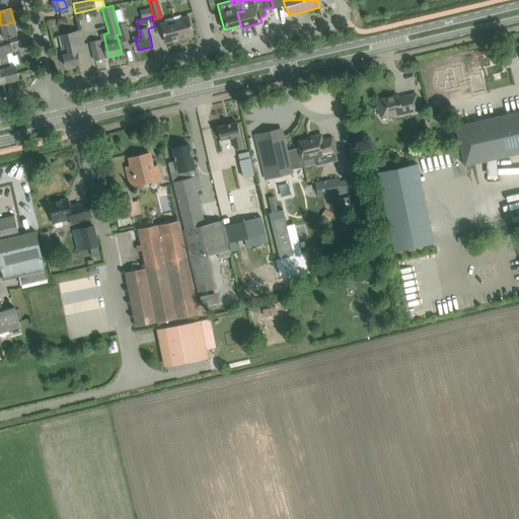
[(182,22),(175,24),(180,40),(194,35),(189,16),(181,18),(182,22)]
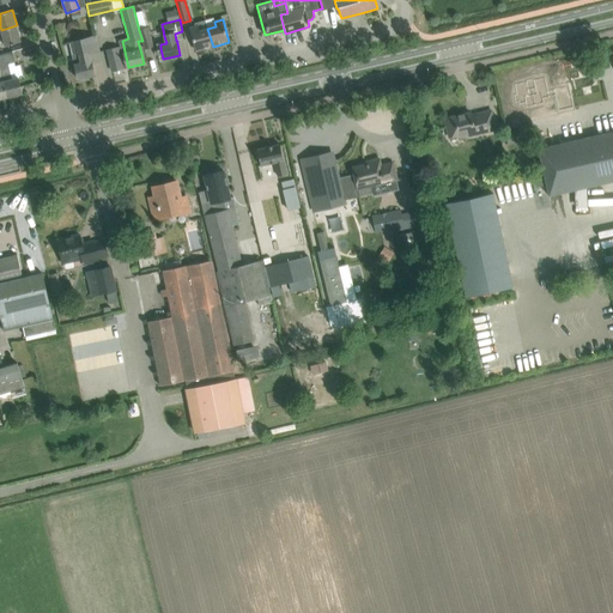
[(0,38),(4,38),(5,46),(10,44),(20,42),(17,25),(1,30),(0,30),(0,38)]
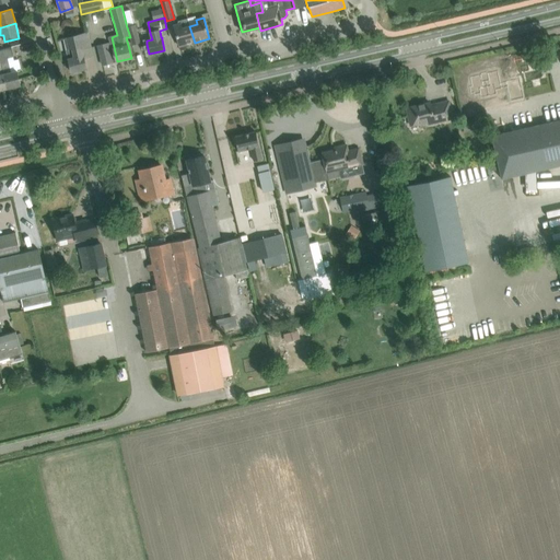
[(195,43),(189,26),(182,28),(181,23),(174,25),(176,36),(179,46),(195,43)]
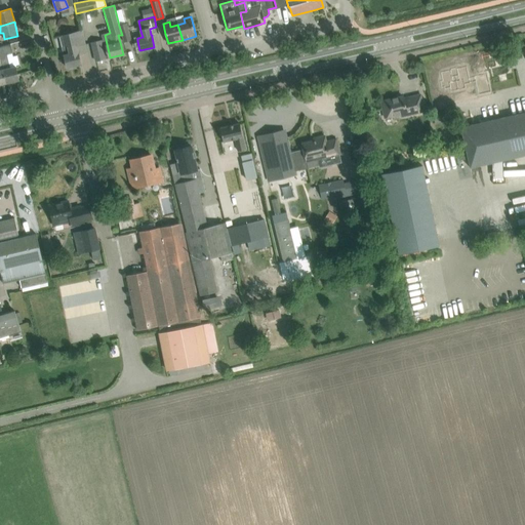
[(126,23),(119,26),(122,35),(121,35),(123,42),(131,40),(126,23)]
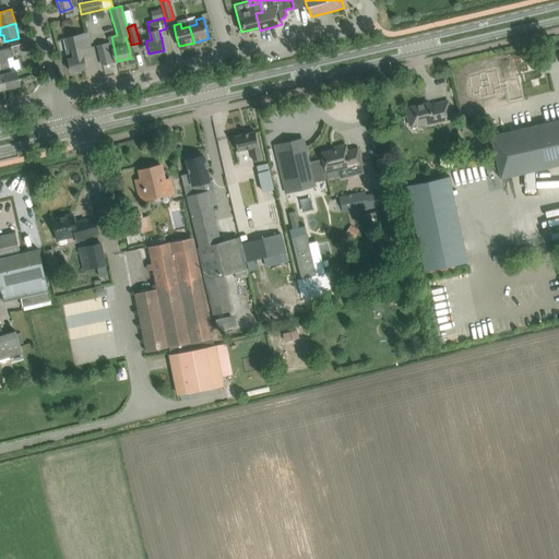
[(66,49),(68,59),(74,57),(72,50),(81,48),(91,46),(87,33),(67,37),(70,49),(66,49)]
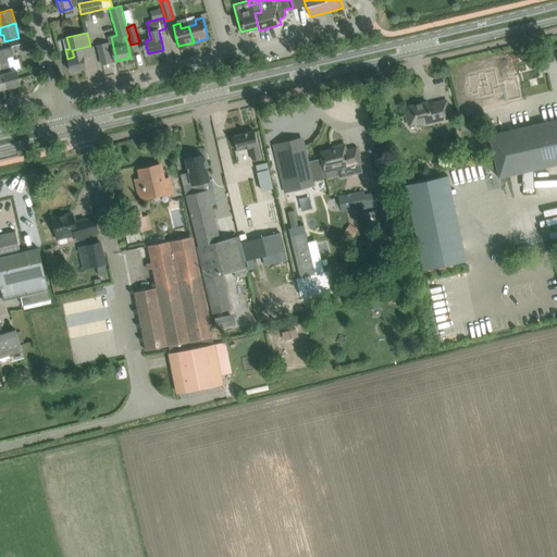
[(116,61),(111,37),(108,37),(109,42),(97,46),(101,64),(111,62),(111,61),(115,60),(115,61),(116,61)]
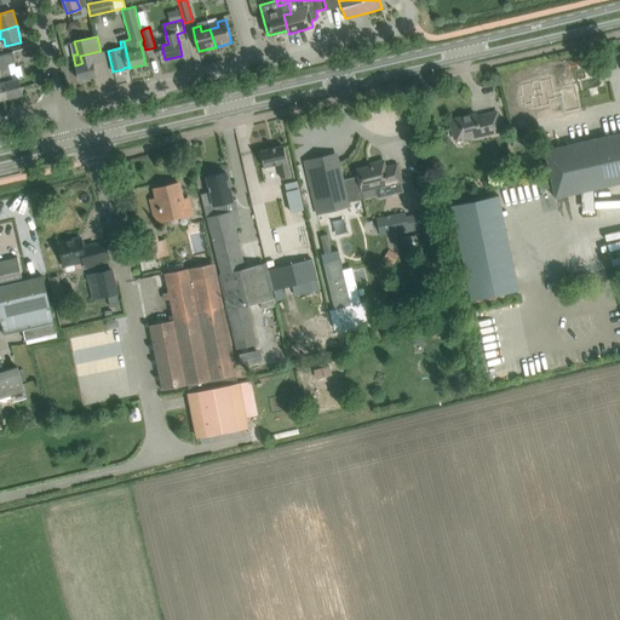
[(15,67),(15,63),(12,52),(0,55),(0,65),(4,82),(7,98),(23,96),(19,79),(18,76),(23,76),(19,65),(15,67)]
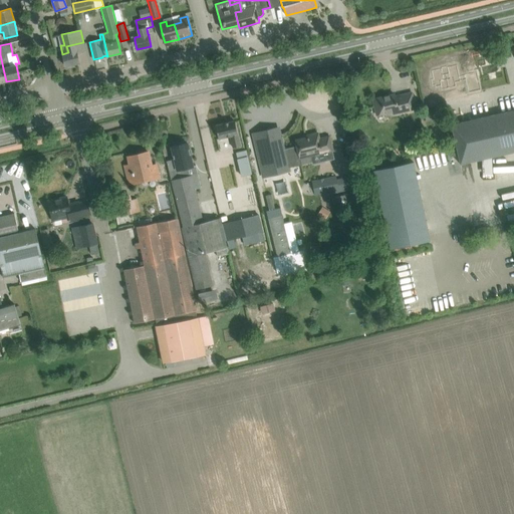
[(68,52),(62,54),(65,66),(67,65),(68,66),(71,66),(72,64),(79,62),(76,50),(74,44),(66,46),(68,52)]
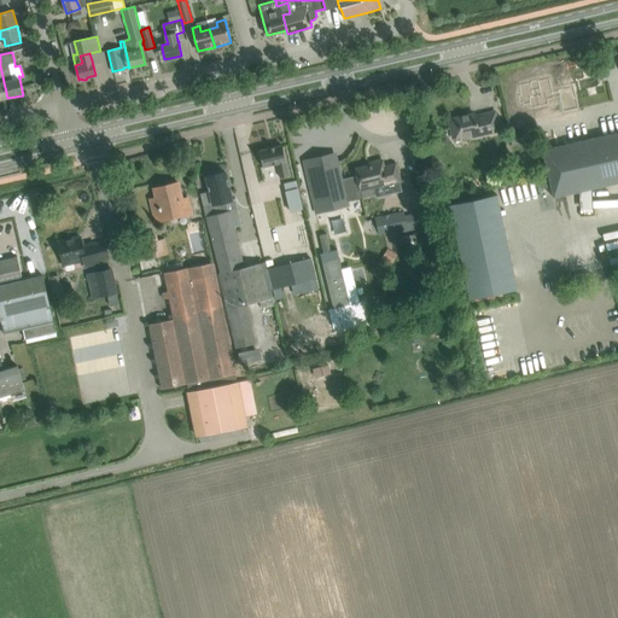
[(551,81),(538,85),(537,83),(531,85),(531,86),(519,88),(522,98),(519,99),(520,106),(524,106),(524,109),(530,106),(531,111),(549,108),(548,103),(555,101),(554,100),(560,99),(564,115),(579,111),(575,89),(559,93),(553,95),(551,81)]
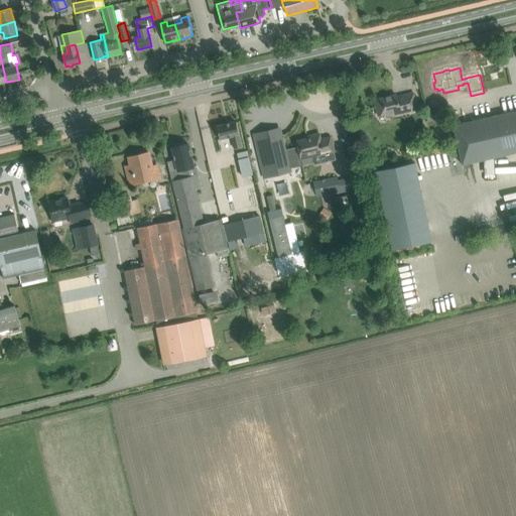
[(374,100),(377,110),(378,116),(393,113),(394,115),(416,110),(413,94),(396,98),(396,96),(374,100)]
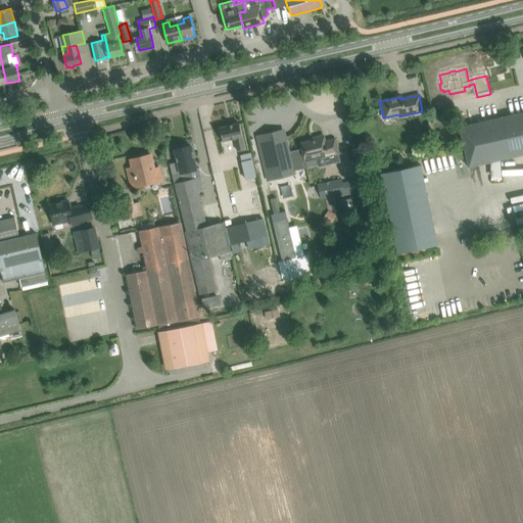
[(522,111),(460,127),(469,168),(522,154),(522,111)]
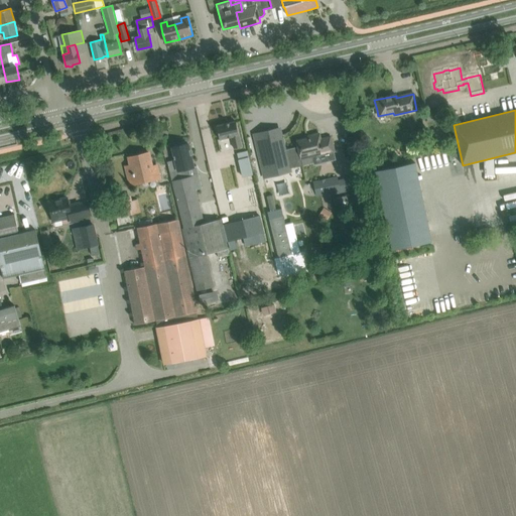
[(216,127),(217,133),(218,133),(220,140),(232,137),(235,149),(242,147),(236,122),(216,127)]
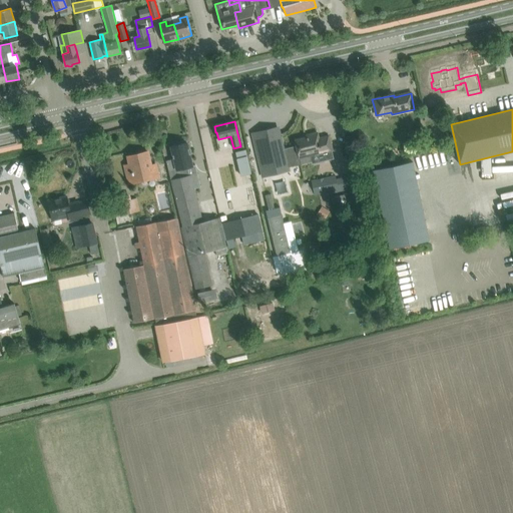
[(261,168),(300,158),(297,146),(284,149),(281,137),(280,135),(278,133),(276,131),(274,130),(271,129),(268,129),(251,133),(261,168)]
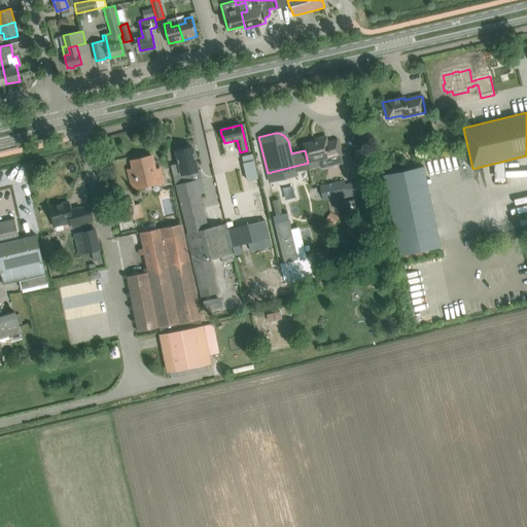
[(303,144),(304,149),(305,150),(308,163),(309,168),(320,166),(319,161),(319,160),(341,154),(338,140),(327,142),(326,136),(316,139),(317,141),(303,144)]
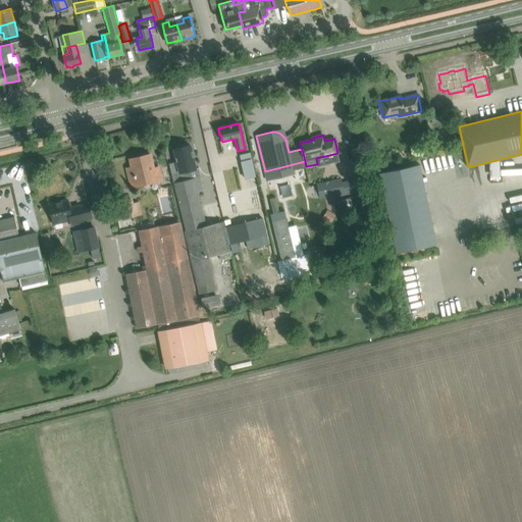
[(424,146),(426,154),(438,151),(437,143),(424,146)]
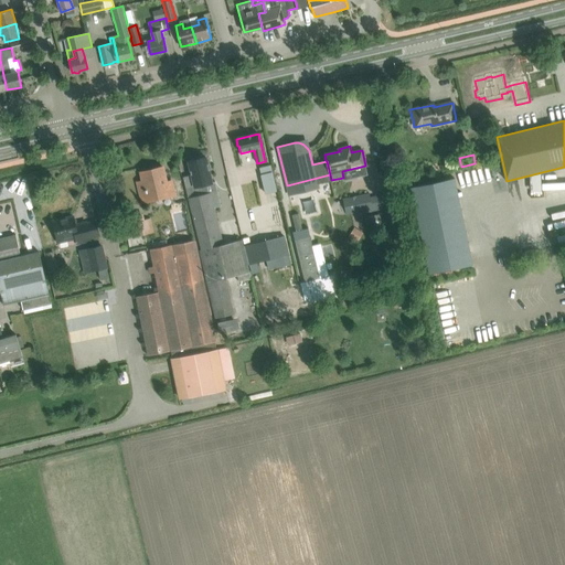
[(188,199),(201,249),(199,251),(215,319),(234,315),(225,278),(237,275),(240,283),(251,279),(243,241),(223,245),(210,193),(204,194),(202,185),(212,183),(209,170),(211,169),(209,163),(208,164),(205,158),(188,162),(191,176),(182,178),(188,199)]
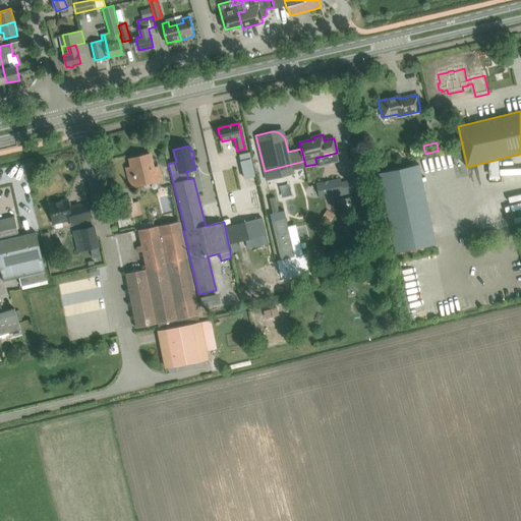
[(153,168),(152,164),(149,154),(139,157),(140,159),(131,161),(133,167),(127,168),(129,178),(135,177),(136,182),(154,178),(155,181),(162,179),(159,167),(153,168)]
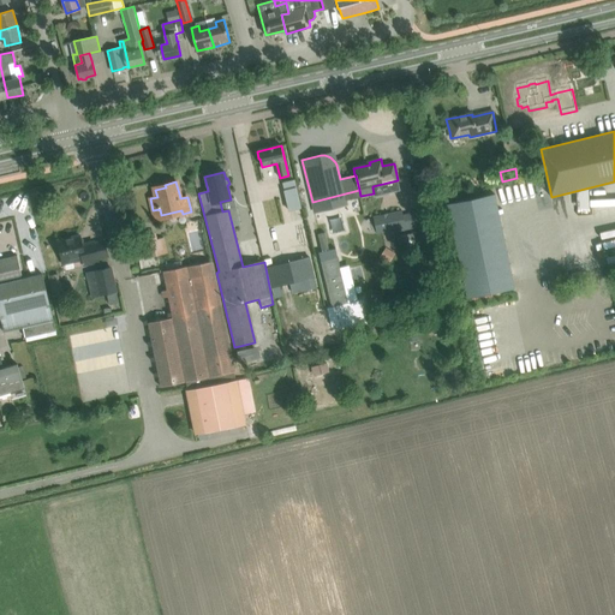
[(282,184),(288,212),(300,209),(294,181),(282,184)]
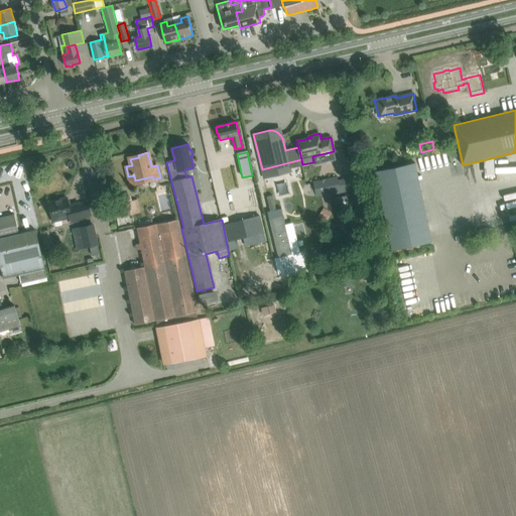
[(415,162),(376,170),(392,250),(431,242),(415,162)]
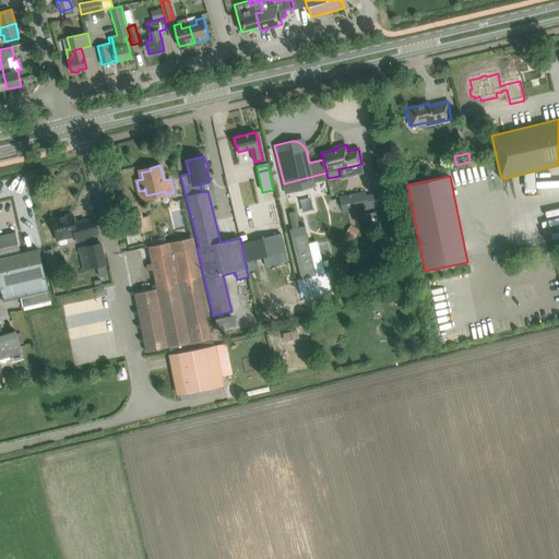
[(339,197),(343,213),(351,211),(380,205),(378,197),(378,193),(366,195),(365,191),(339,197)]
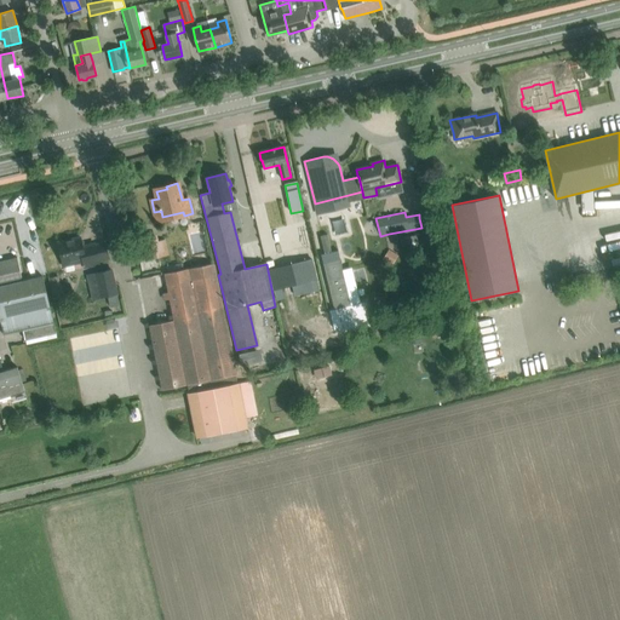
[(137,239),(142,260),(158,257),(153,235),(137,239)]
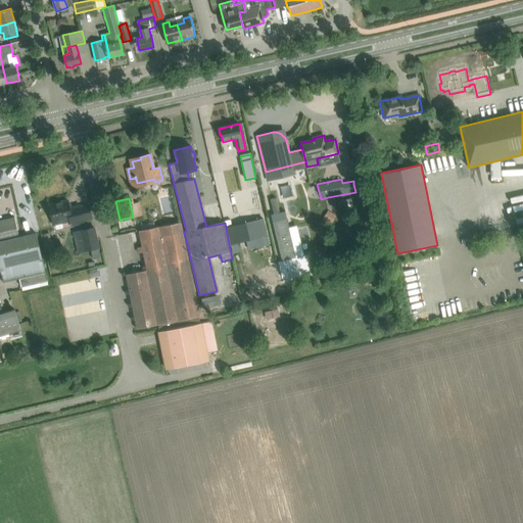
[(49,204),(51,215),(53,222),(72,218),(73,225),(84,223),(80,205),(69,207),(67,200),(49,204)]
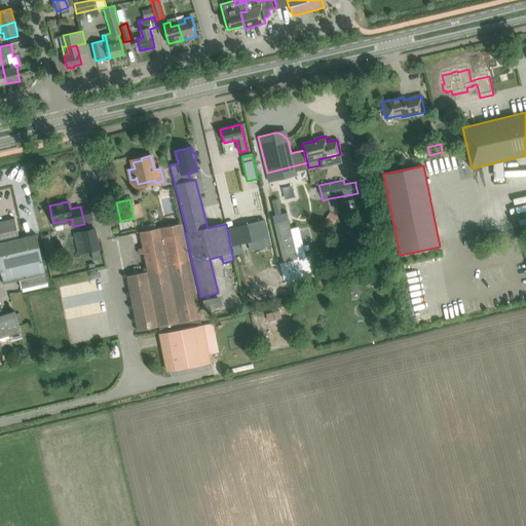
[(0,269),(3,284),(21,279),(22,289),(47,283),(45,274),(36,234),(19,238),(14,218),(0,221),(0,269)]
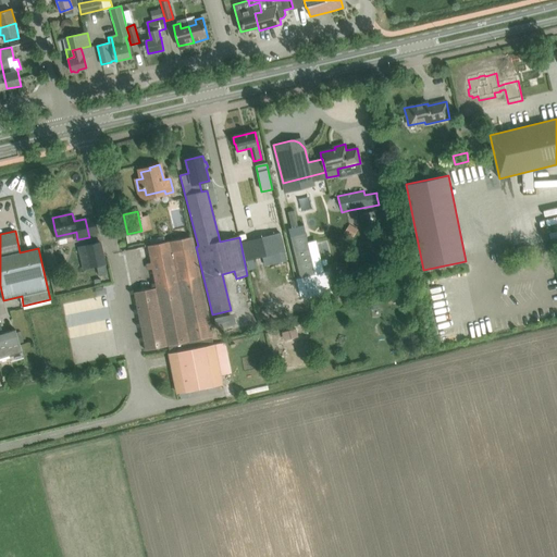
[(264,264),(286,259),(280,233),(274,234),(242,242),(248,269),(257,267),(255,258),(262,257),(264,264)]
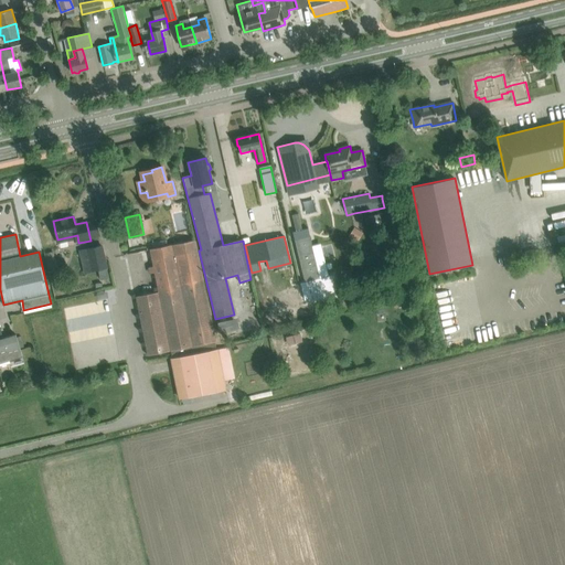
[(310,236),(295,240),(305,281),(320,278),(310,236)]
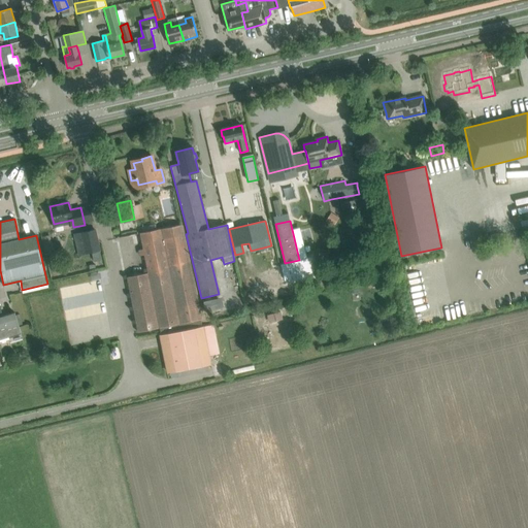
[(147,273),(137,275),(127,277),(137,330),(137,331),(147,330),(160,327),(161,335),(168,372),(210,363),(203,327),(202,327),(201,319),(183,225),(140,233),(147,273)]
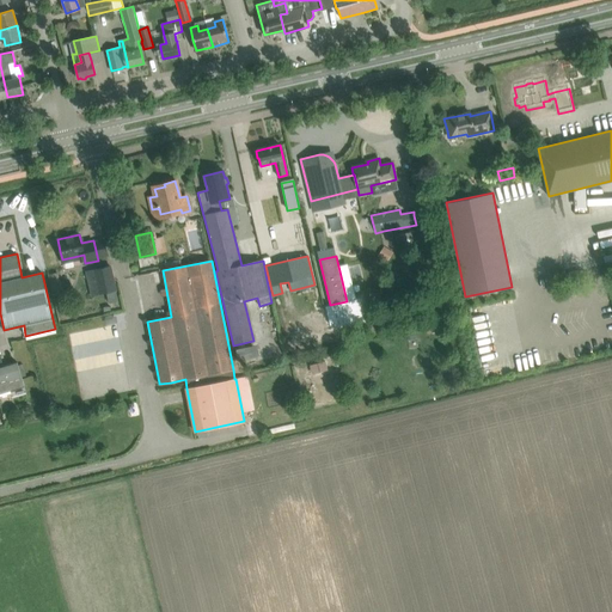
[(110,265),(95,269),(99,293),(106,292),(115,289),(110,265)]
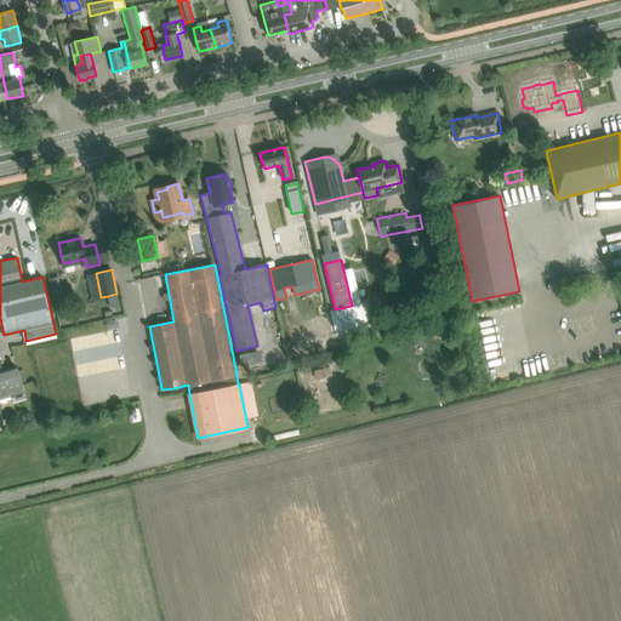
[(51,279),(55,300),(62,298),(58,277),(51,279)]
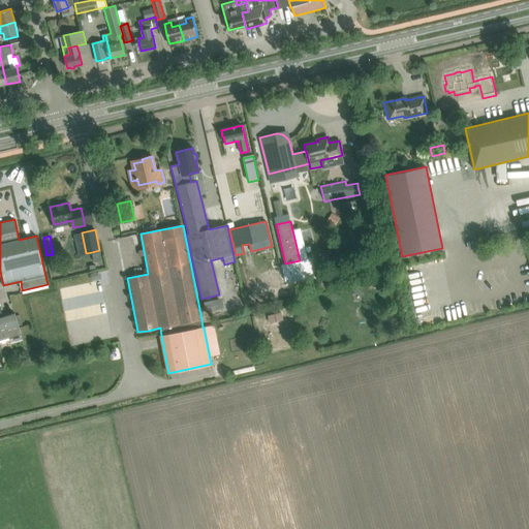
[(99,250),(92,252),(94,261),(102,260),(99,250)]
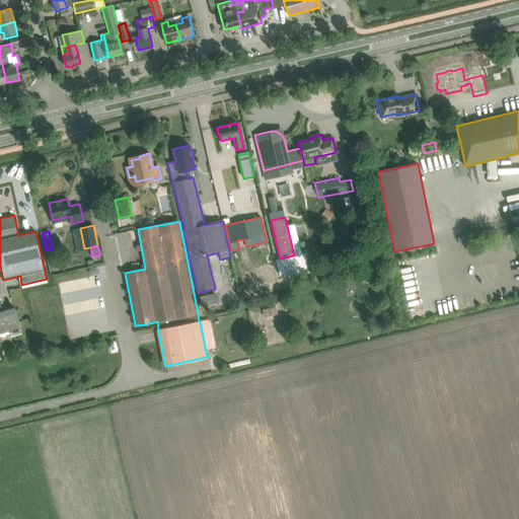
[(208,294),(210,303),(222,301),(221,292),(208,294)]
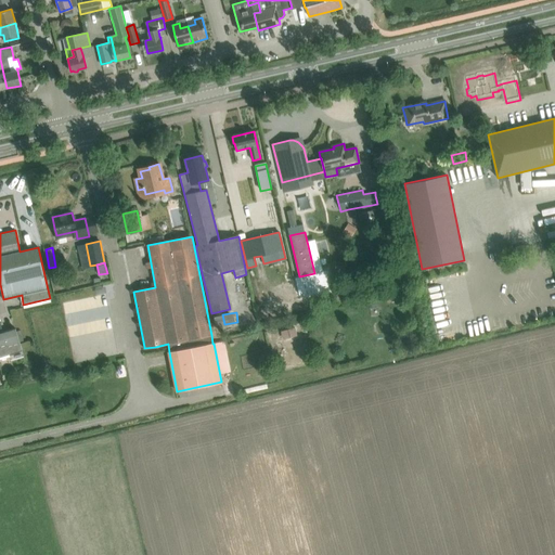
[(0,321),(0,357),(22,350),(20,341),(15,328),(3,332),(0,321)]
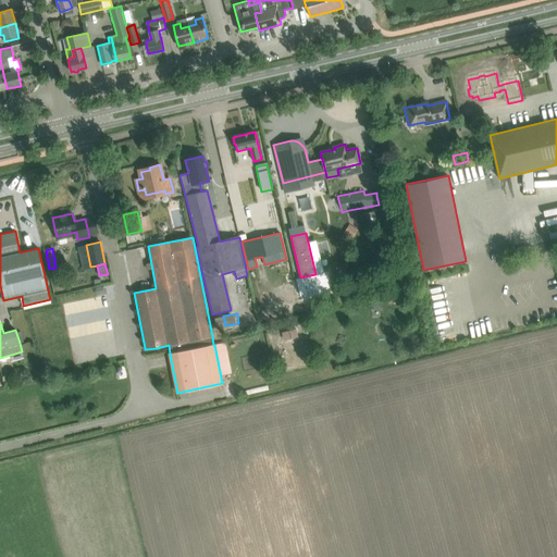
[(285,339),(298,336),(296,329),(283,332),(285,339)]
